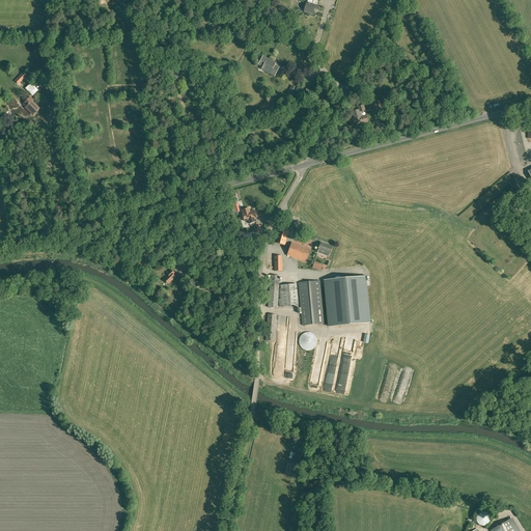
[(131,0),(114,0),(120,6),(121,6),(129,12),(136,5),(131,0)]
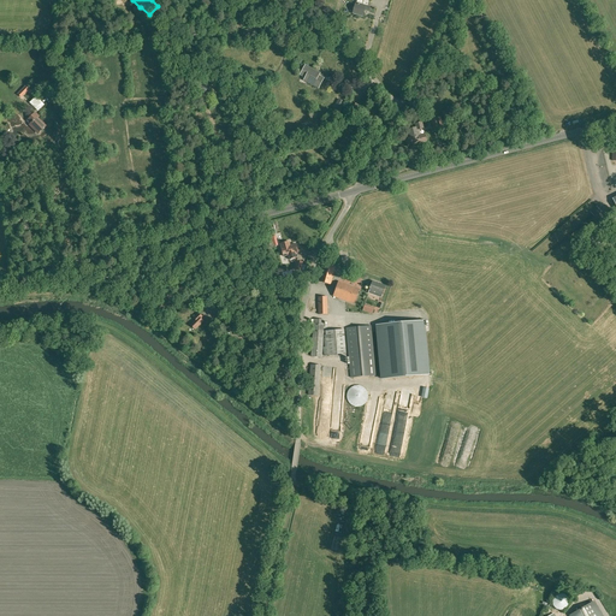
[(356,0),(356,3),(353,13),(362,17),(365,11),(368,12),(371,6),(367,6),(368,0),(356,0)]
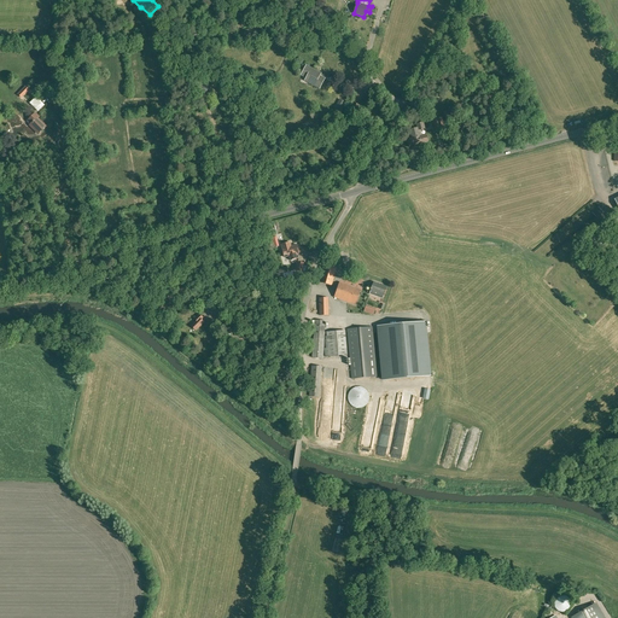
[(320,88),(325,80),(316,75),(319,73),(307,65),(301,75),(310,80),(309,82),(320,88)]
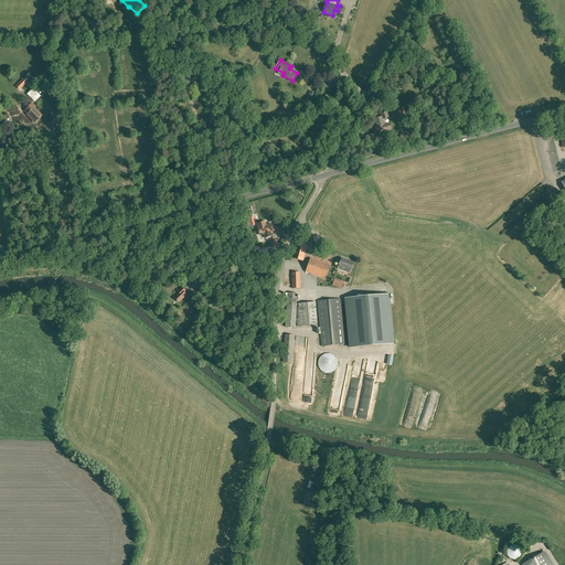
[(189,85),(192,81),(180,70),(176,75),(189,85)]
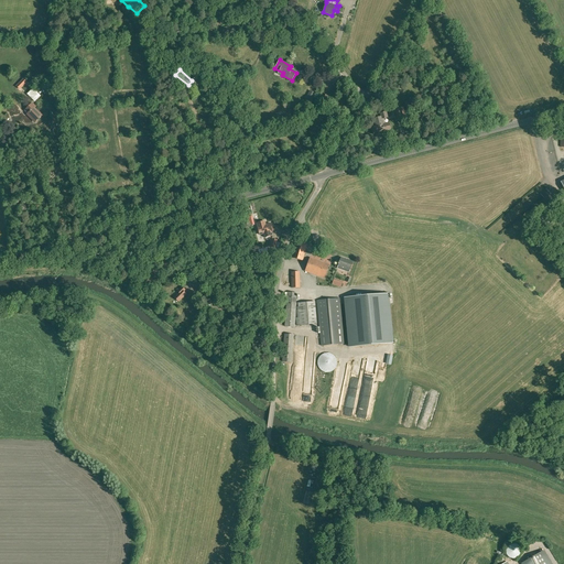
[(41,96),(33,88),(28,94),(35,101),(41,96)]
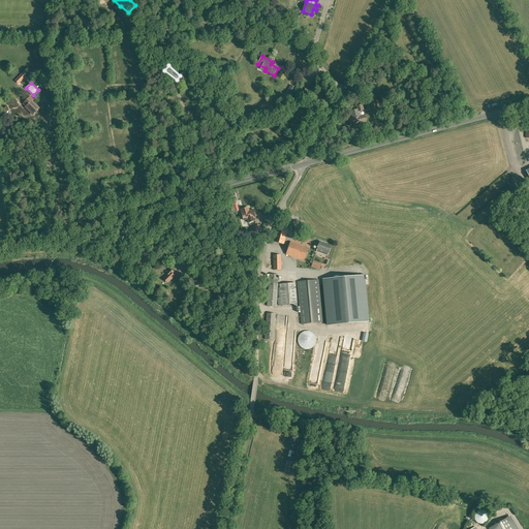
[(297,89),(290,86),(285,97),(290,99),(297,89)]
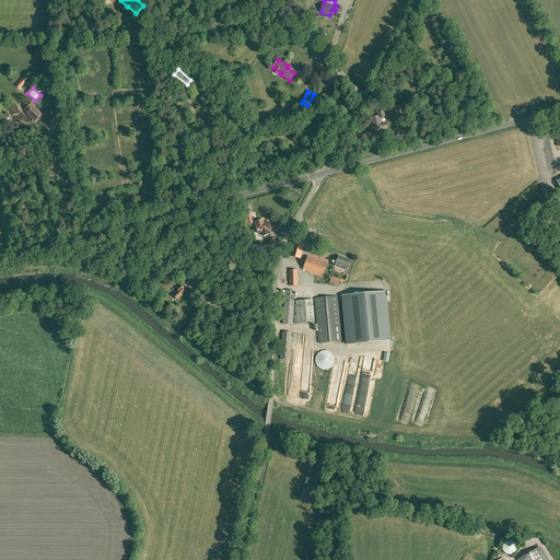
[(35,121),(42,115),(33,107),(35,106),(32,103),(26,107),(30,111),(28,112),(30,112),(27,113),(33,118),(35,121)]
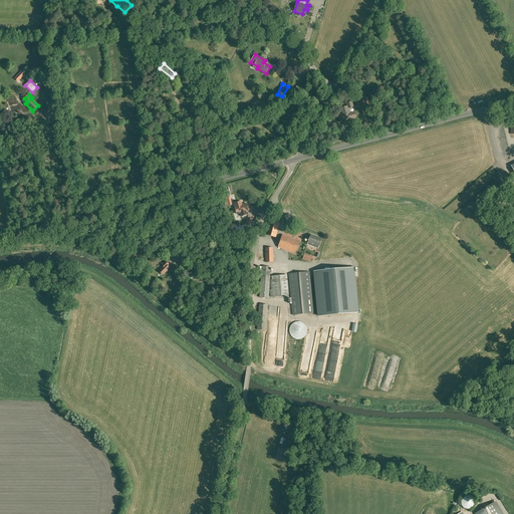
[(360,99),(362,109),(371,107),(367,97),(360,99)]
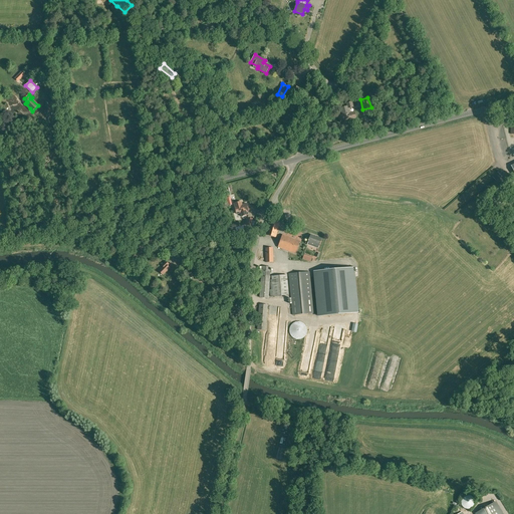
[(344,120),(355,117),(354,111),(348,113),(348,111),(349,111),(348,108),(353,106),(351,101),(346,103),(347,106),(340,107),(342,115),(338,116),(339,120),(343,119),(344,120)]
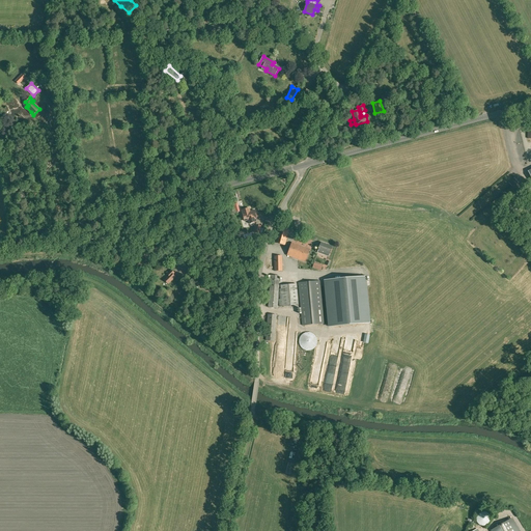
[(518,198),(511,204),(515,207),(522,202),(518,198)]
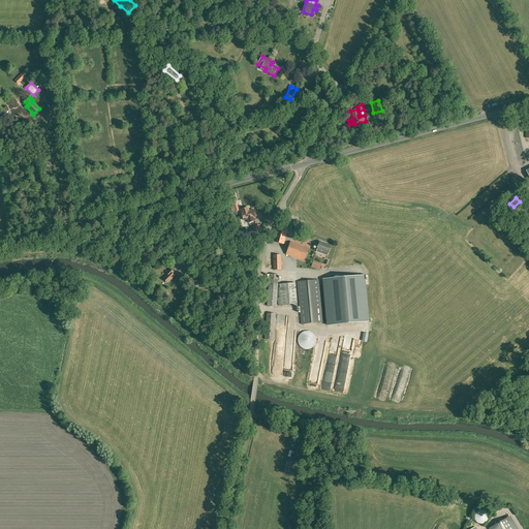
[(255,221),(254,217),(256,217),(254,210),(249,211),(248,208),(241,210),(242,213),(244,220),(247,219),(248,223),(255,221)]
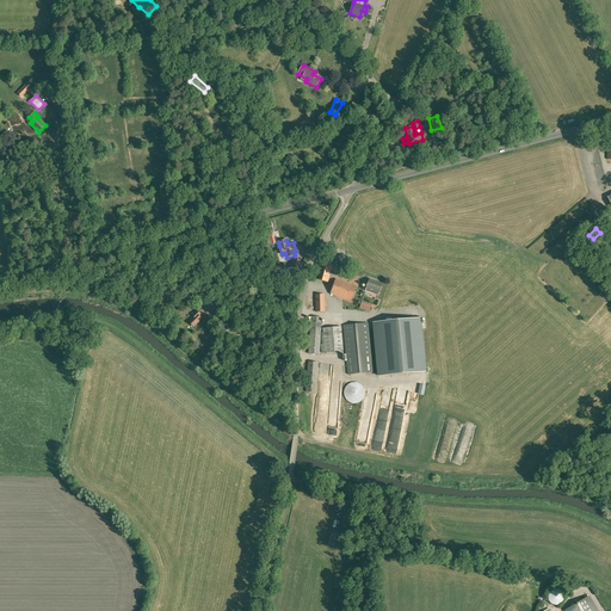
[(333,264),(321,261),(316,279),(327,283),(333,264)]
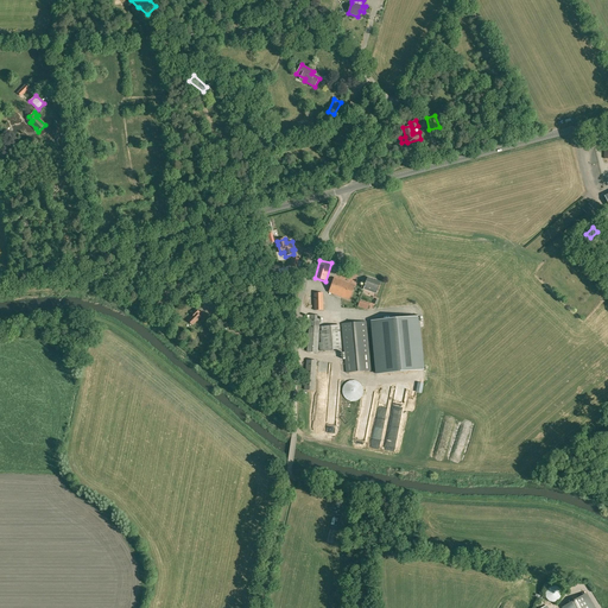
[(349,299),(355,285),(334,278),(329,292),(349,299)]
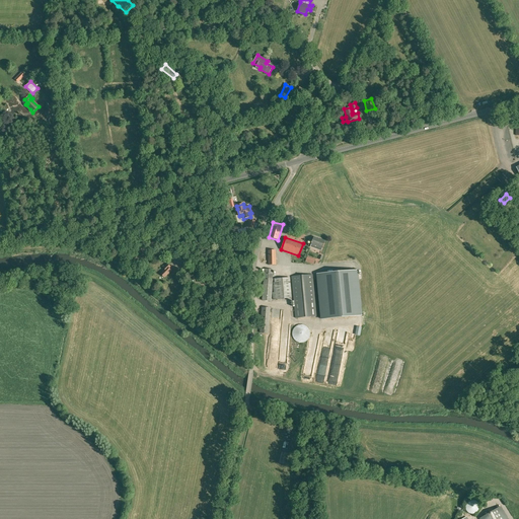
[(321,248),(324,241),(313,237),(311,244),(321,248)]
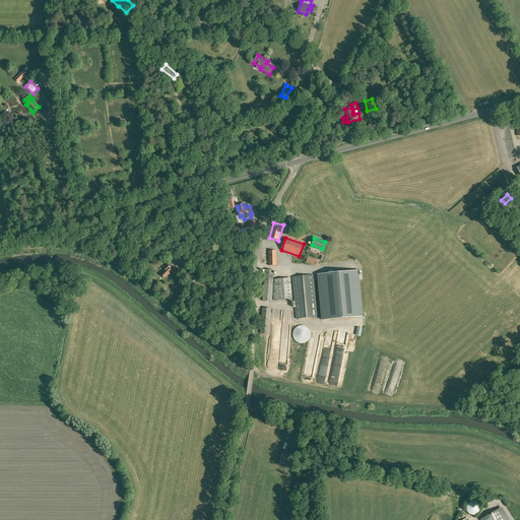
[(171,267),(168,265),(164,269),(165,270),(160,274),(165,278),(172,271),(169,269),(171,267)]
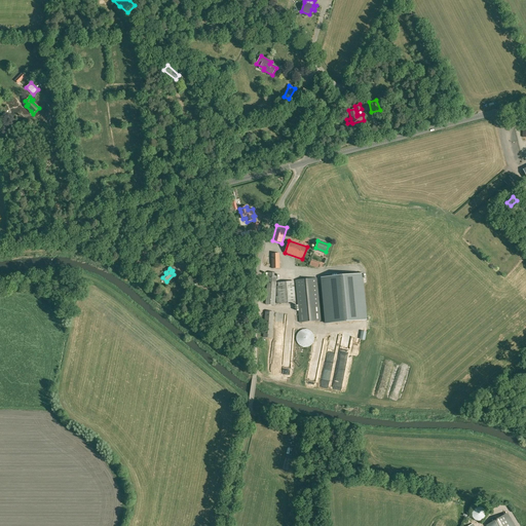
[(276,273),(268,272),(266,304),(274,305),(276,273)]
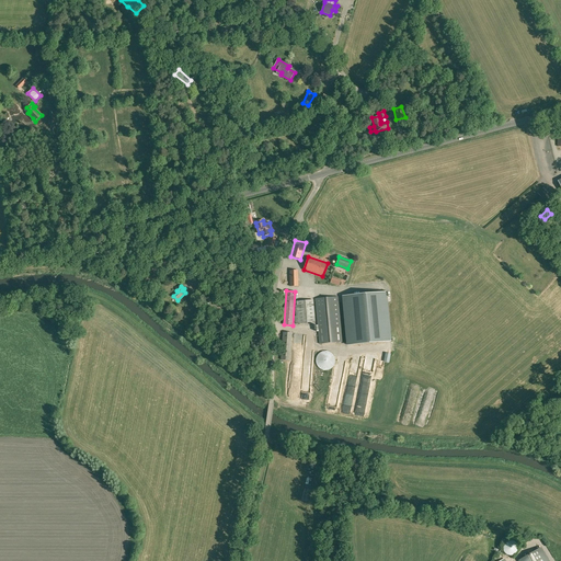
[(390,341),(386,293),(343,296),(347,345),(390,341)]
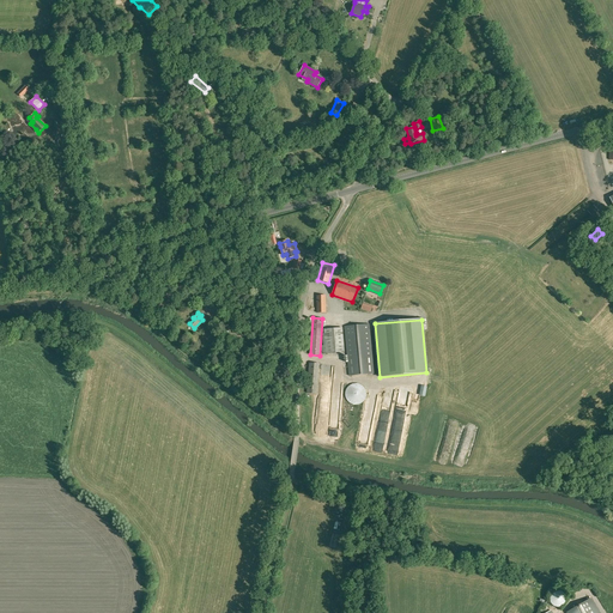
[(374,374),(369,325),(345,327),(350,376),(374,374)]
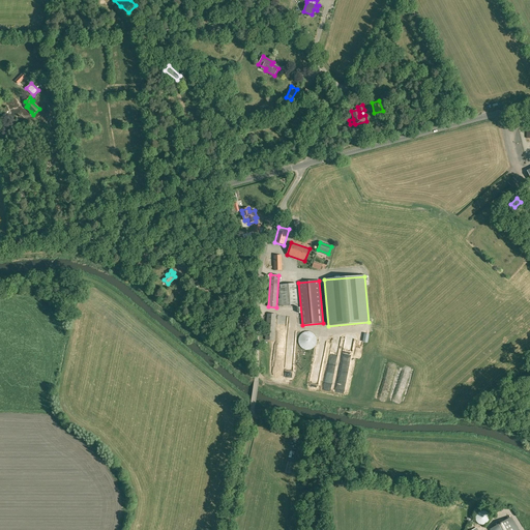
[(296,291),(296,284),(281,285),(281,289),(280,289),(280,292),(278,292),(280,299),(278,299),(278,305),(297,304),(296,291)]
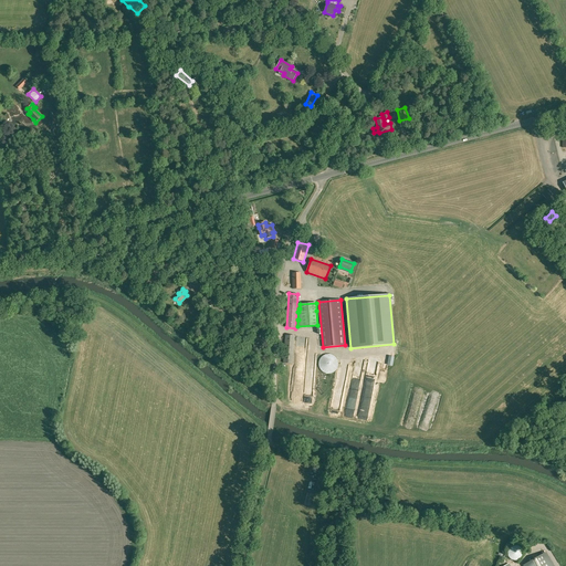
[(295,336),(285,335),(283,363),(293,364),(295,336)]
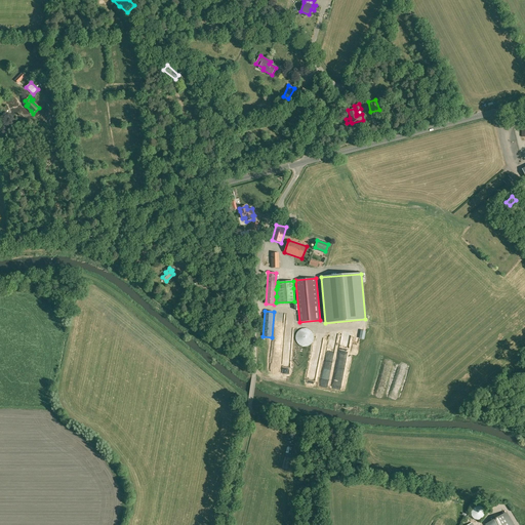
[(290,471),(293,459),(285,457),(284,460),(285,461),(283,469),(290,471)]
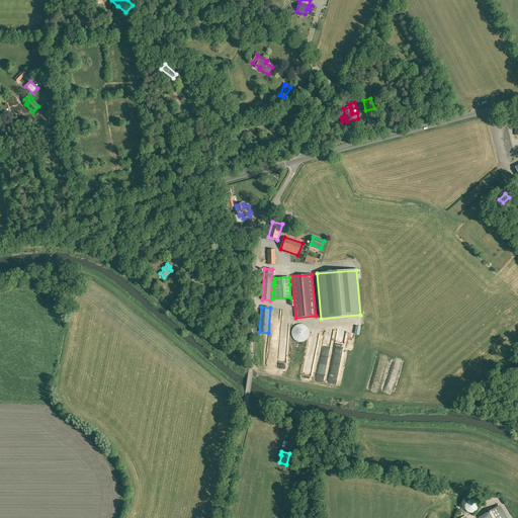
[(505,517),(499,506),(479,517),(505,517)]
